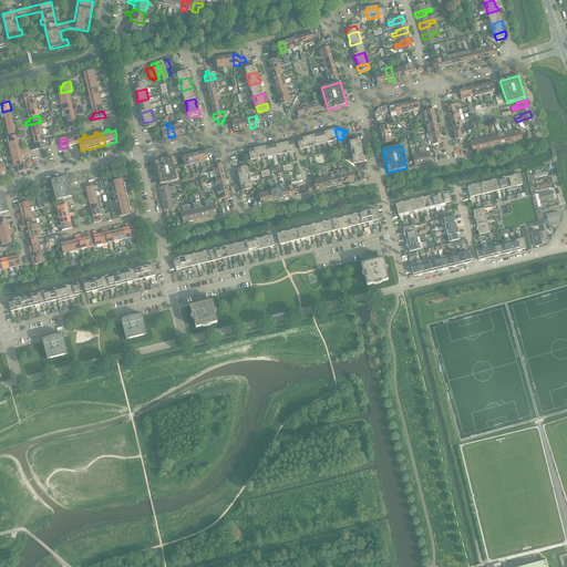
[(425,146),(422,147),(425,163),(432,162),(429,152),(426,153),(425,146)]
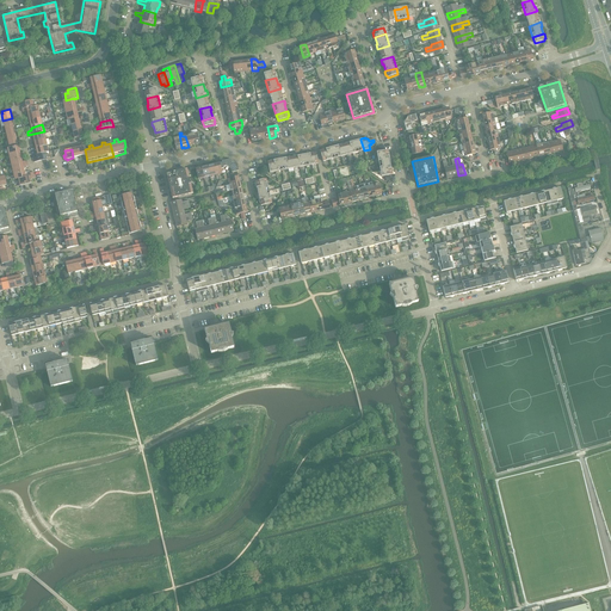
[(446,161),(443,161),(446,179),(452,178),(450,167),(448,167),(446,161)]
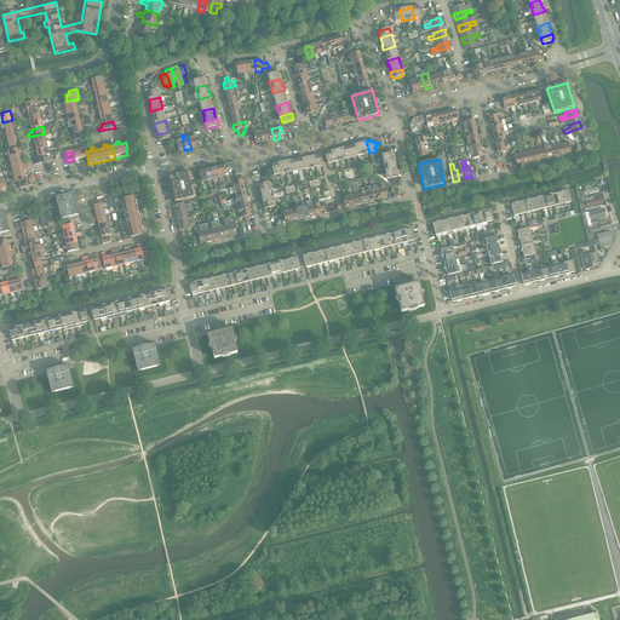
[(24,170),(28,170),(28,166),(12,170),(13,176),(24,173),(24,170)]
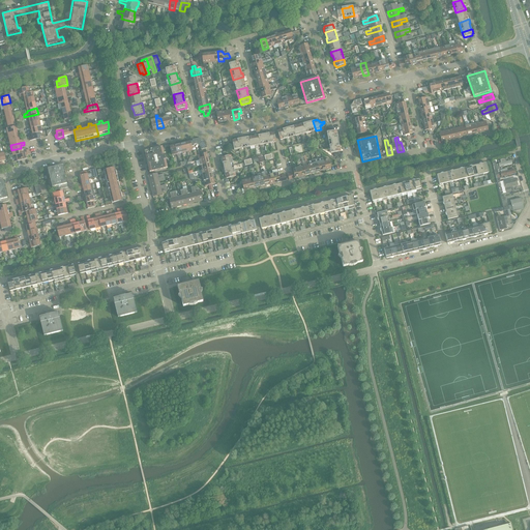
[(163,147),(145,151),(149,173),(168,169),(163,147)]
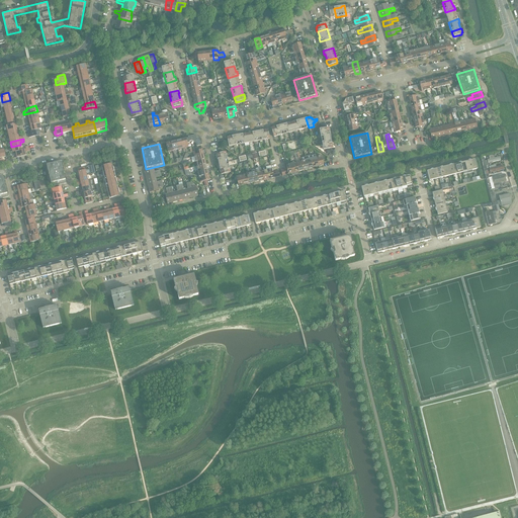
[(15,152),(16,158),(26,155),(25,152),(29,151),(28,149),(25,149),(21,150),(22,151),(15,152)]
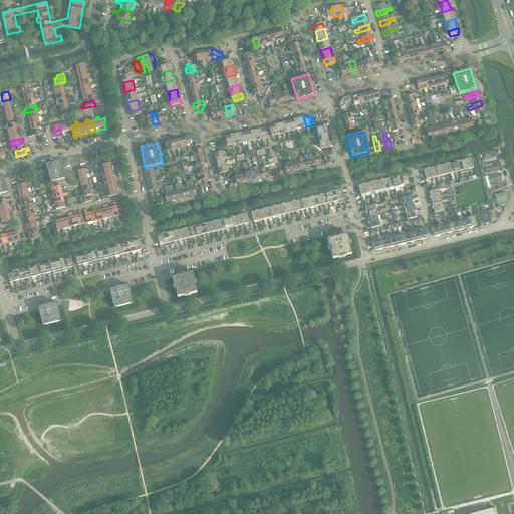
[(313,154),(308,155),(311,166),(312,166),(312,167),(316,166),(313,156),(313,154)]
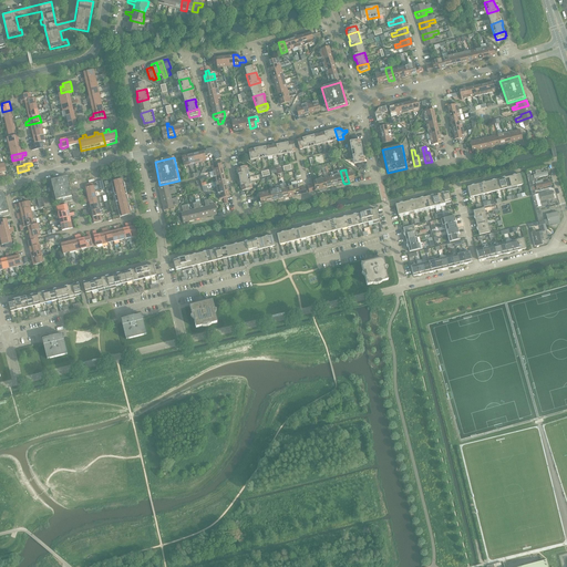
[(354,181),(353,178),(356,177),(354,175),(352,175),(351,171),(346,172),(349,183),(352,182),(352,181),(354,181)]
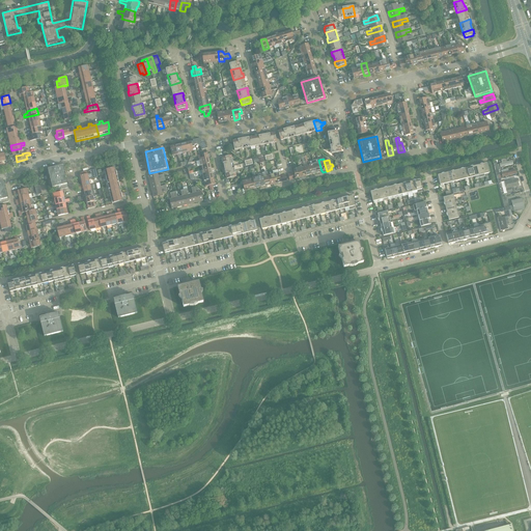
[(313,161),(308,162),(308,165),(311,174),(312,173),(312,174),(316,173),(313,161)]
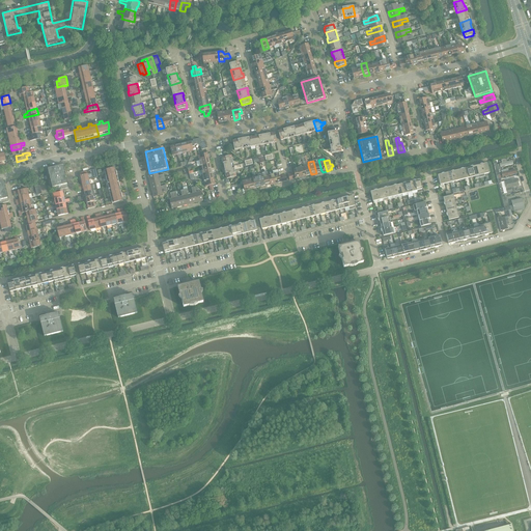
[(62,166),(48,169),(52,188),(53,188),(53,191),(67,188),(66,185),(67,185),(62,166)]
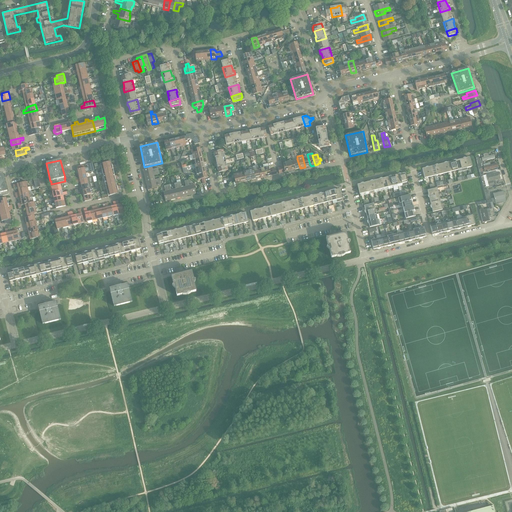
[(111,162),(100,164),(103,175),(114,172),(113,169),(115,168),(115,165),(112,165),(111,162)]
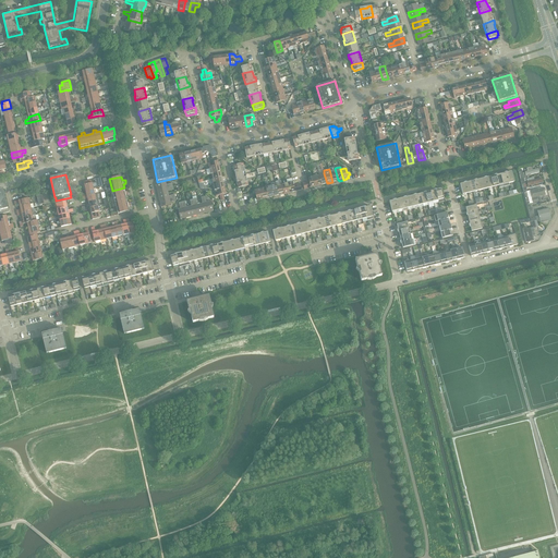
[(91,180),(83,182),(85,191),(94,189),(92,183),(91,180)]
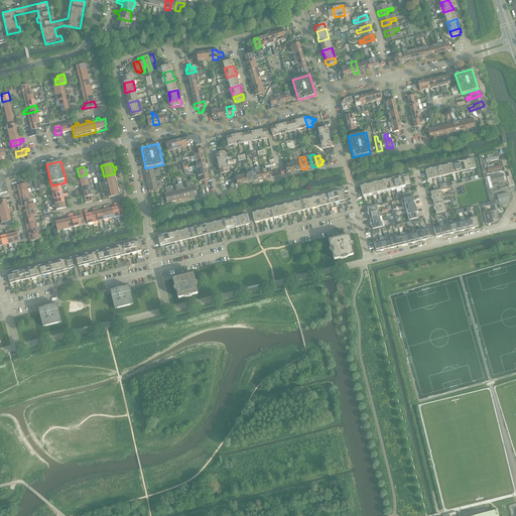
[(160,175),(160,172),(145,176),(146,181),(155,179),(155,177),(160,175)]
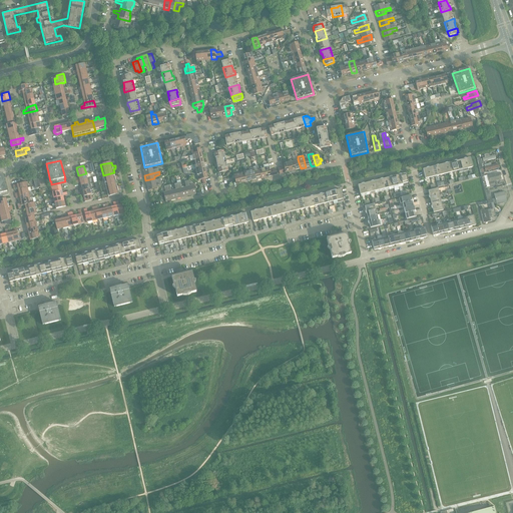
[(103,175),(105,185),(116,183),(115,179),(118,179),(117,175),(115,176),(114,172),(103,175)]
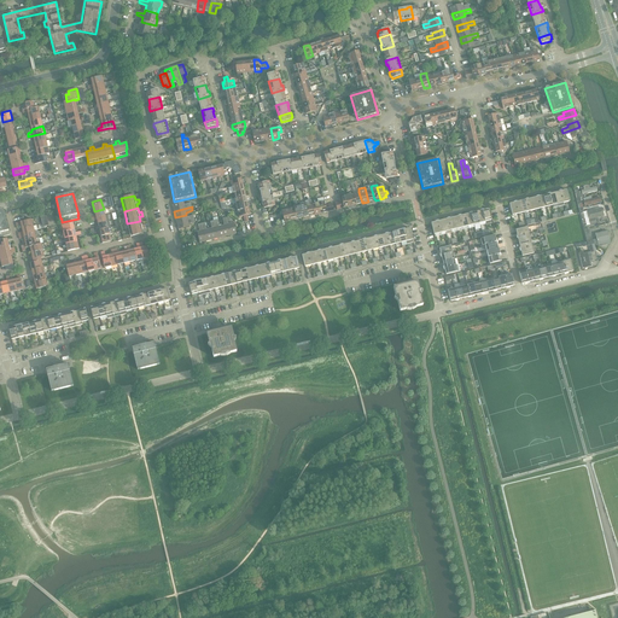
[(248,215),(250,215),(249,213),(250,213),(249,209),(238,211),(239,217),(243,216),(245,222),(249,221),(248,215)]
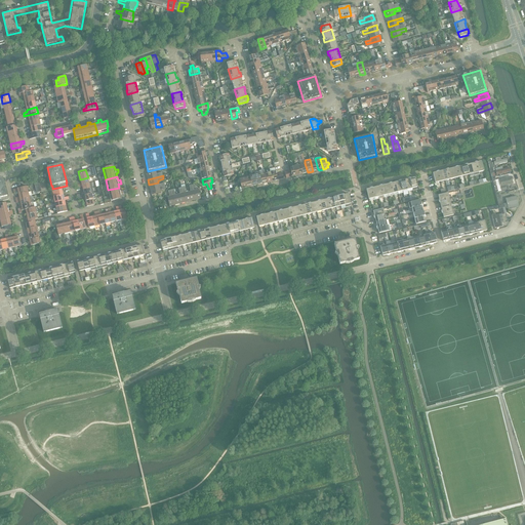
[(239,179),(241,185),(237,185),(238,187),(241,186),(241,189),(243,188),(243,189),(247,188),(244,177),(239,179)]
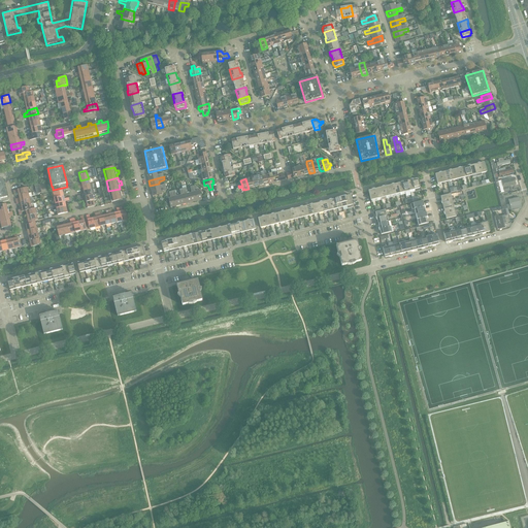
[(515,178),(501,182),(503,189),(516,186),(515,178)]
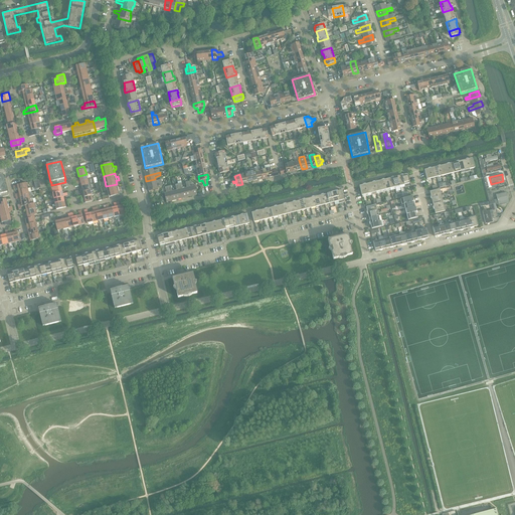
[(191,181),(188,181),(192,196),(197,195),(195,186),(193,186),(191,181)]
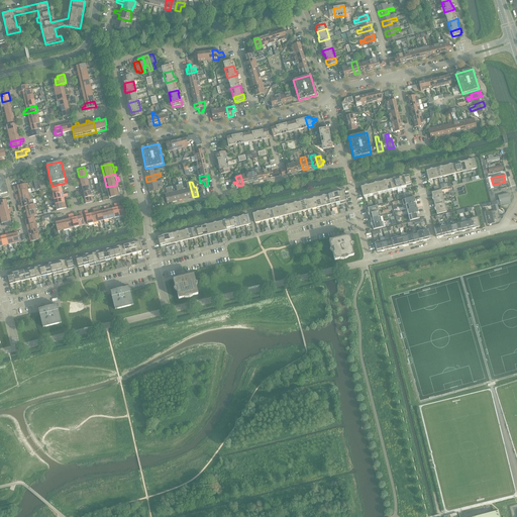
[(158,188),(164,186),(163,183),(147,187),(149,192),(159,190),(158,188)]
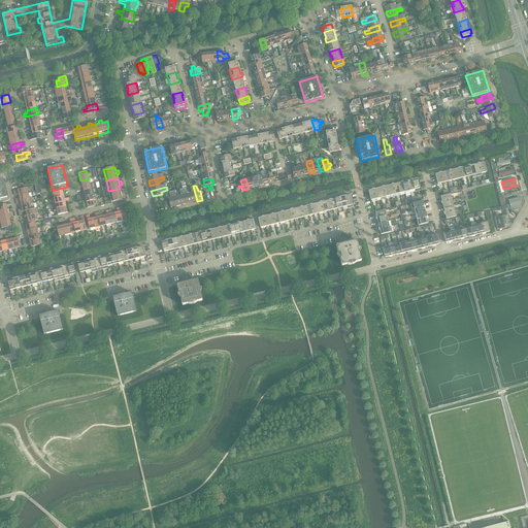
[(186,188),(183,189),(187,203),(192,202),(189,193),(187,194),(186,188)]
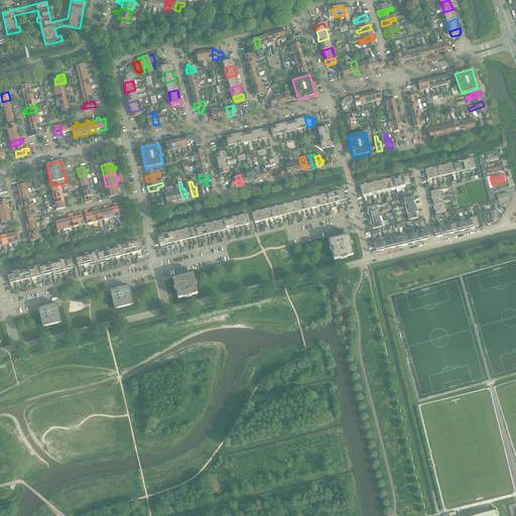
[(109,197),(103,198),(103,201),(109,199),(109,198),(118,196),(120,196),(119,191),(121,190),(120,187),(118,187),(117,184),(106,186),(109,197)]
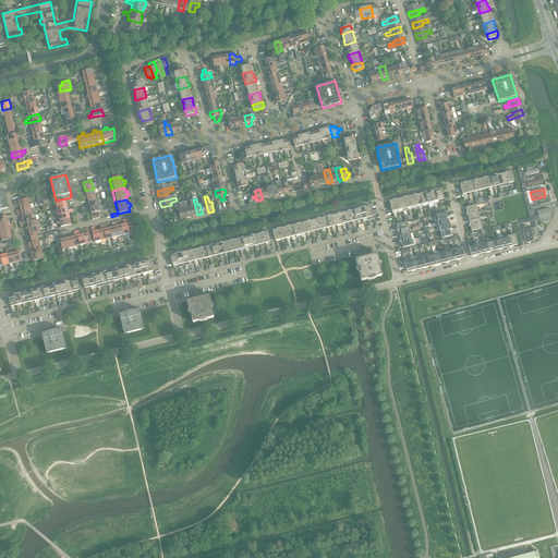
[(185,202),(182,202),(185,218),(191,217),(189,207),(186,207),(185,202)]
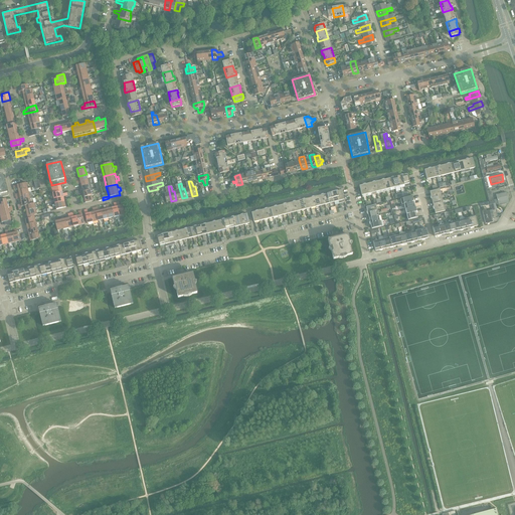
[(19,190),(20,193),(15,194),(15,197),(29,194),(27,188),(19,190)]
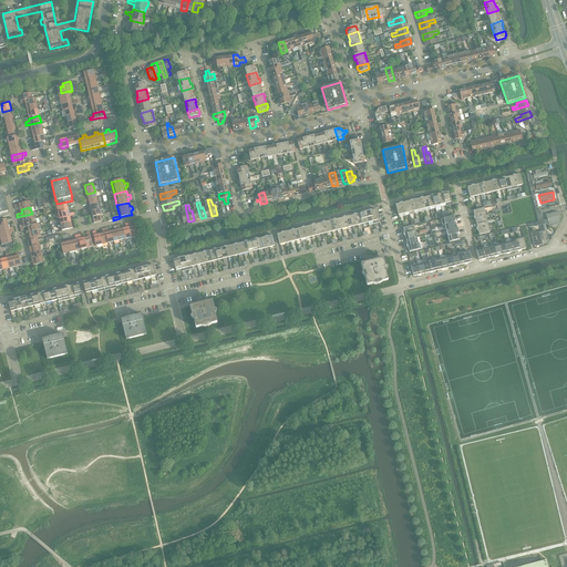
[(557,213),(546,215),(549,226),(560,224),(557,213)]
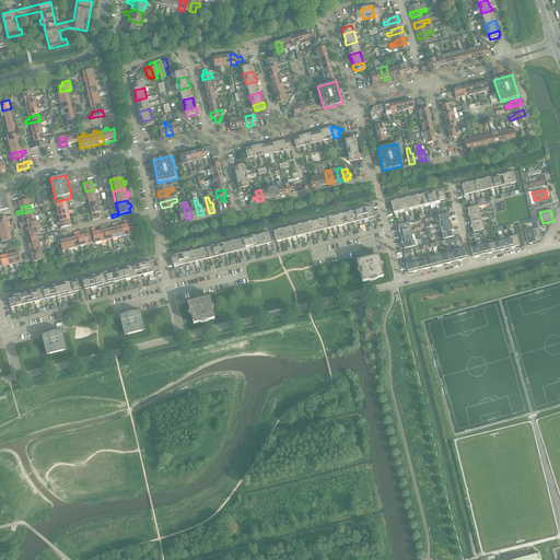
[(448,213),(438,216),(435,217),(436,222),(440,222),(450,219),(448,213)]
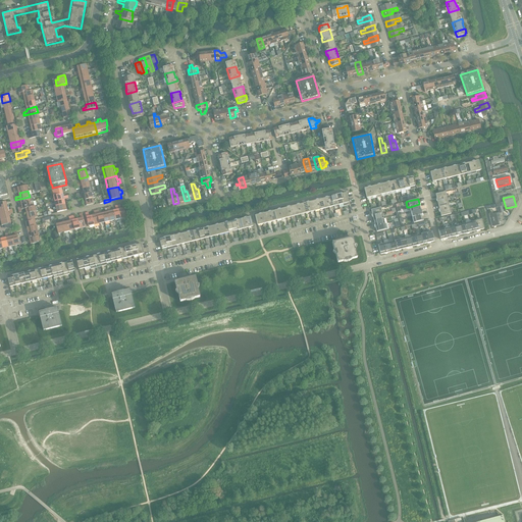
[(32,207),(35,206),(33,201),(31,202),(22,204),(23,207),(17,208),(18,211),(22,210),(25,209),(32,207)]
